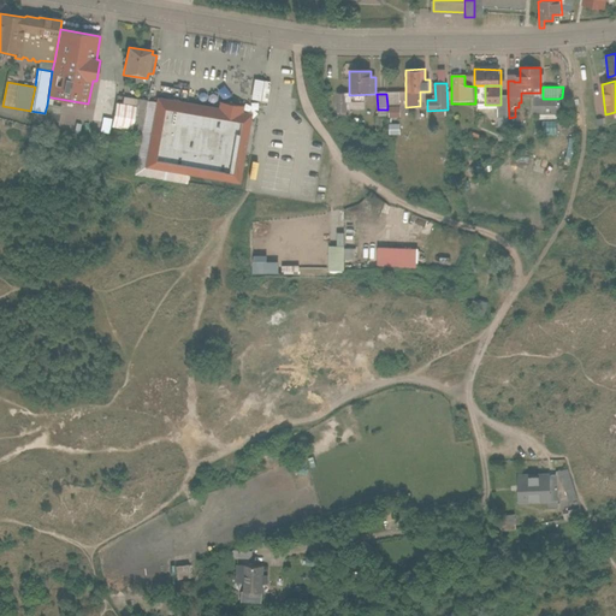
[(400,94),(386,94),(388,106),(400,106),(400,94)]
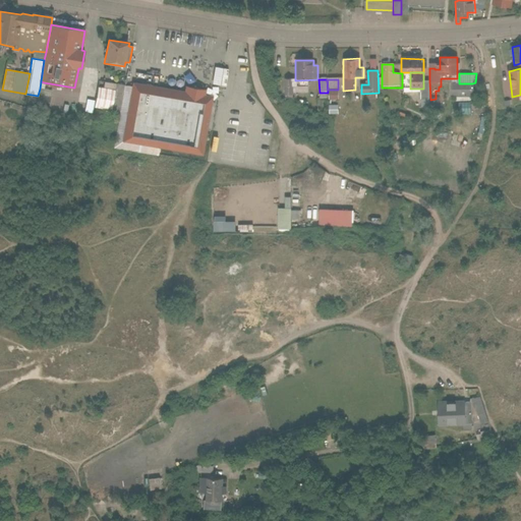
[(296,80),(285,80),(285,97),(296,97),(296,80)]
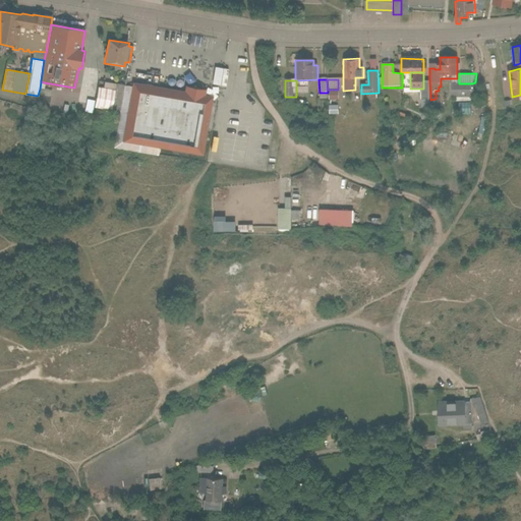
[(186,93),(134,83),(123,147),(206,161),(217,98),(186,93)]
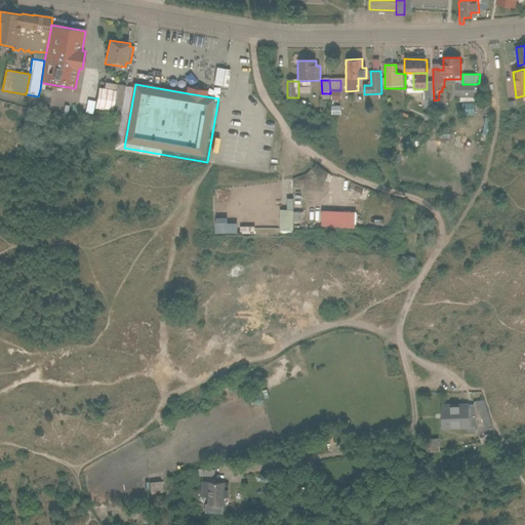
[(462,84),(453,84),(454,99),(476,98),(476,84),(462,84)]
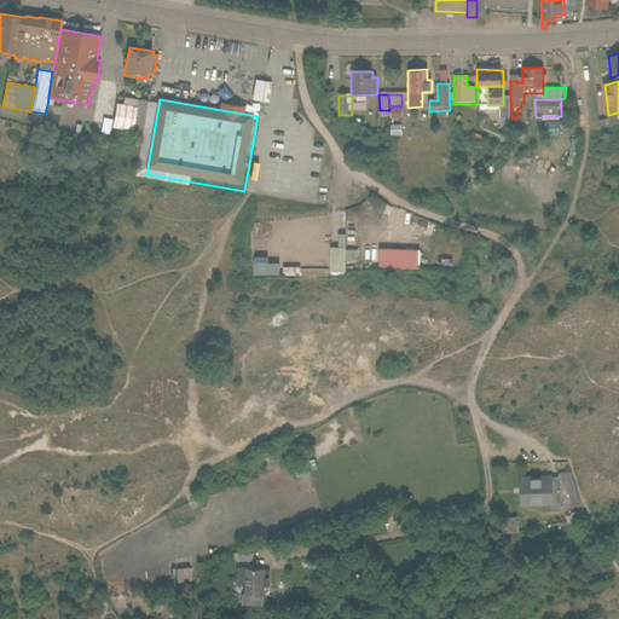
[(62,108),(51,106),(47,105),(44,127),(58,129),(62,108)]
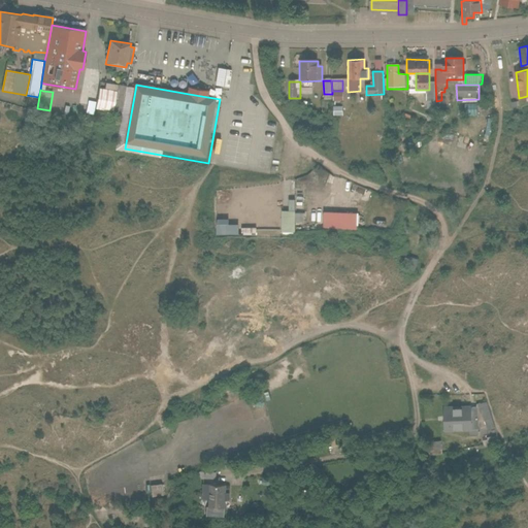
[(342,93),(332,93),(333,101),(342,101),(342,93)]
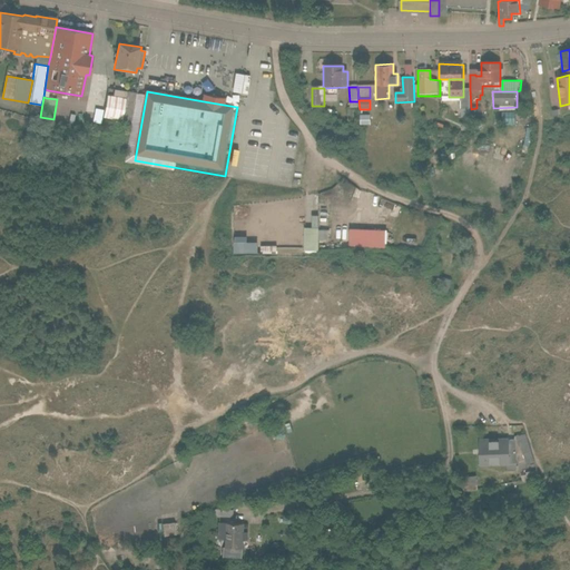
[(518,124),(518,112),(505,112),(505,124),(518,124)]
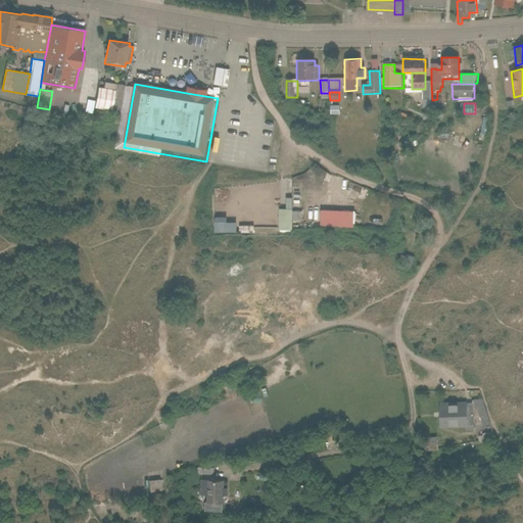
[(339,106),(330,106),(330,116),(339,116),(339,106)]
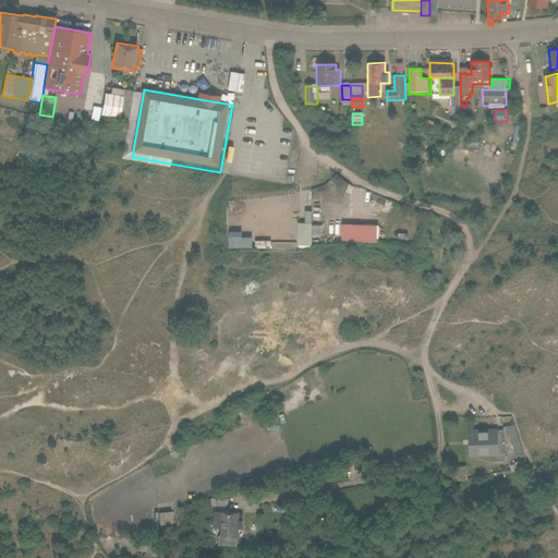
[(311,226),(298,226),(299,247),(311,247),(311,235),(311,227),(311,226)]
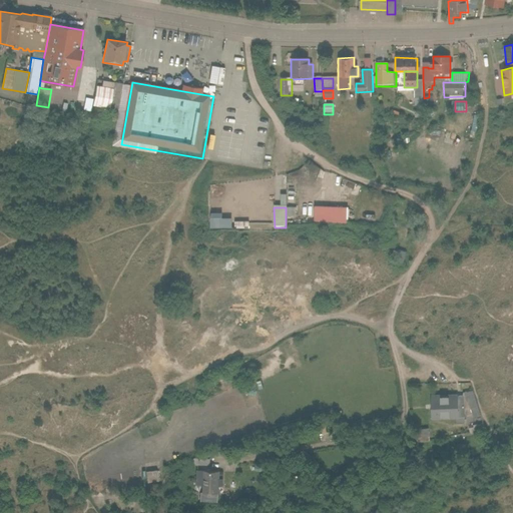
[(296,208),(286,208),(286,216),(296,216),(296,208)]
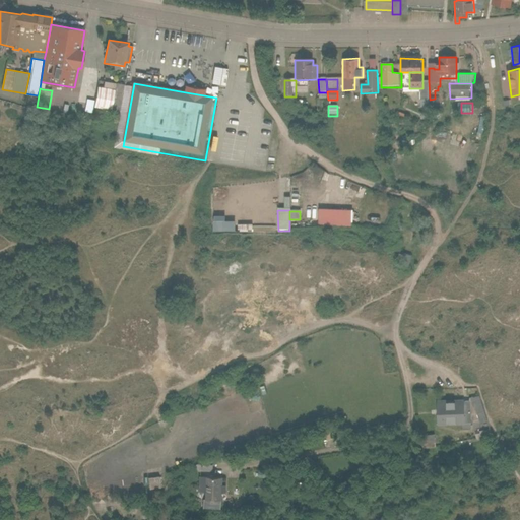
[(351,211),(319,211),(318,228),(351,228),(351,211)]
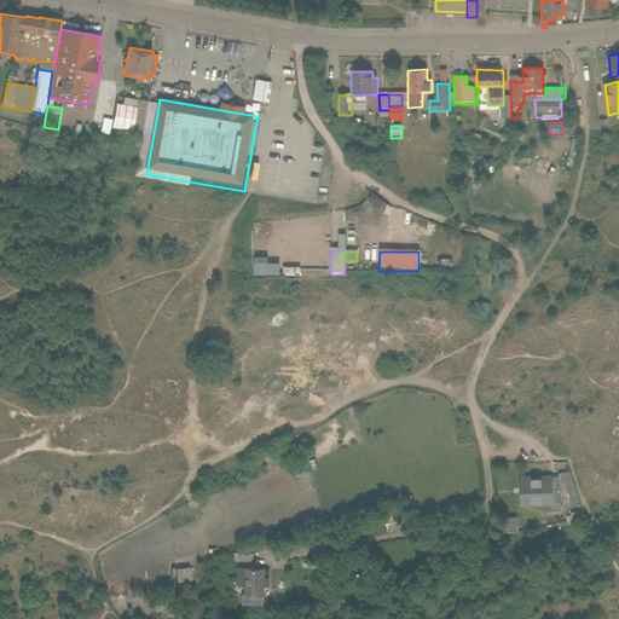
[(282,264),(265,264),(265,258),(256,258),(256,275),(282,275),(282,264)]
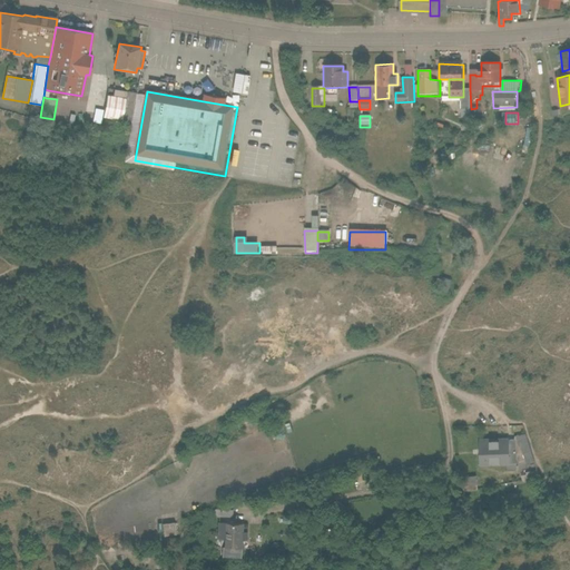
[(523,435),(513,439),(522,465),(532,462),(523,435)]
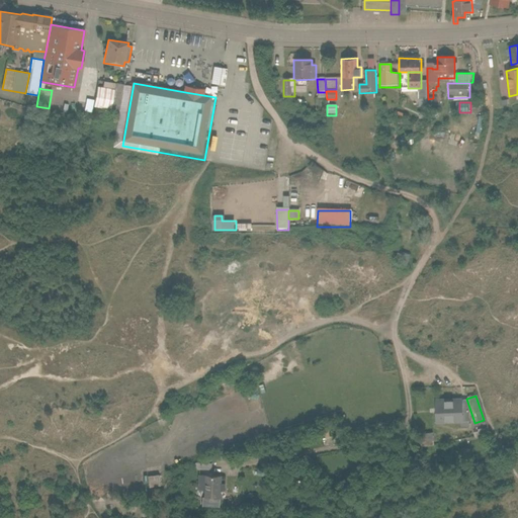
[(464,401),(434,401),(434,424),(464,424),(464,401)]
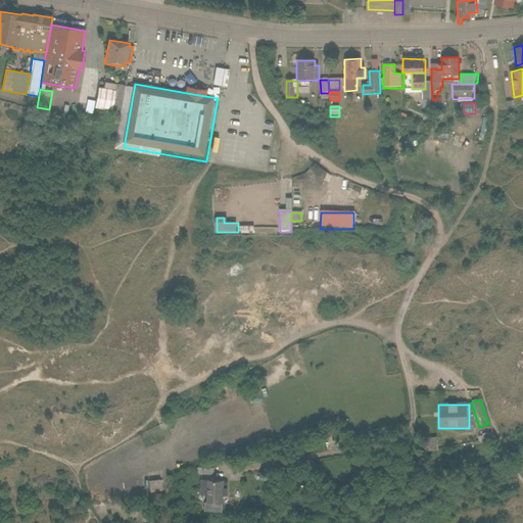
[(326,444),(323,444),(325,455),(341,452),(340,441),(332,443),(331,437),(325,438),(326,444)]
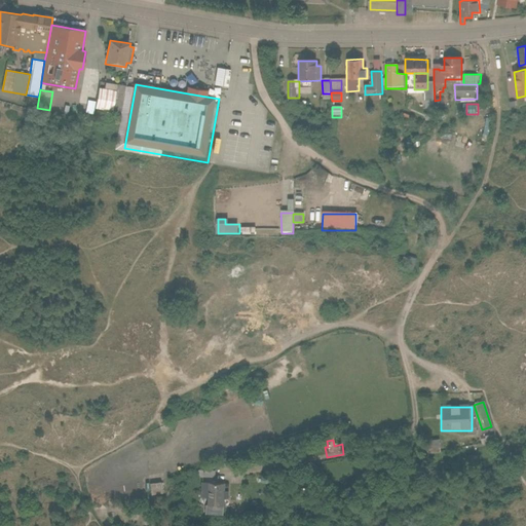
[(442,440),(428,441),(429,452),(442,451),(442,440)]
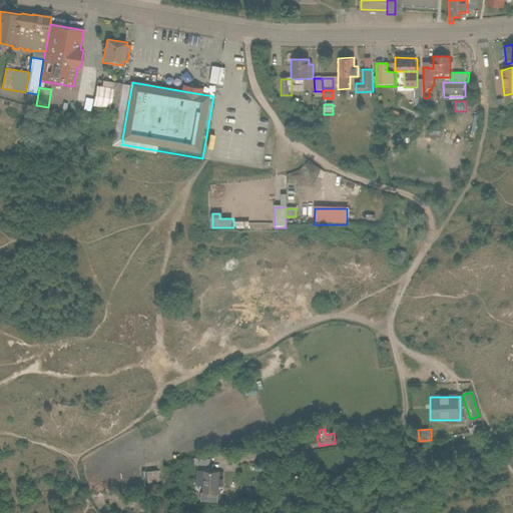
[(222,472),(199,471),(198,479),(206,479),(204,499),(220,500),(222,472)]
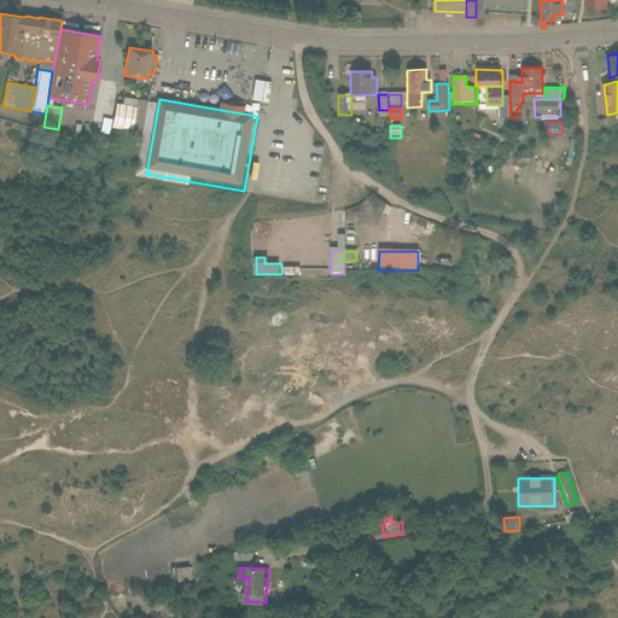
[(196,569),(180,569),(181,583),(197,583),(196,569)]
